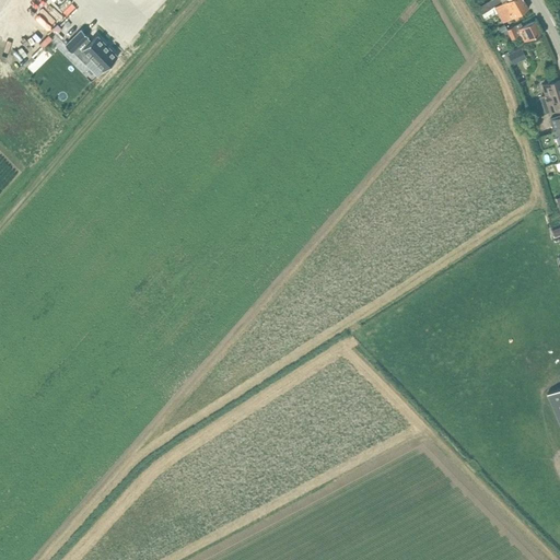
[(503,22),(518,13),(528,8),(524,0),(506,0),(494,7),(503,22)]
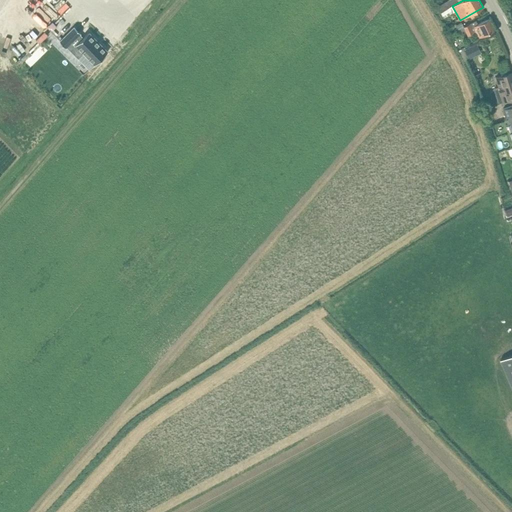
[(494,30),(489,19),(478,24),(476,20),(463,26),(458,29),(460,33),(466,30),(468,36),(476,32),(479,37),(485,34),(494,30)]
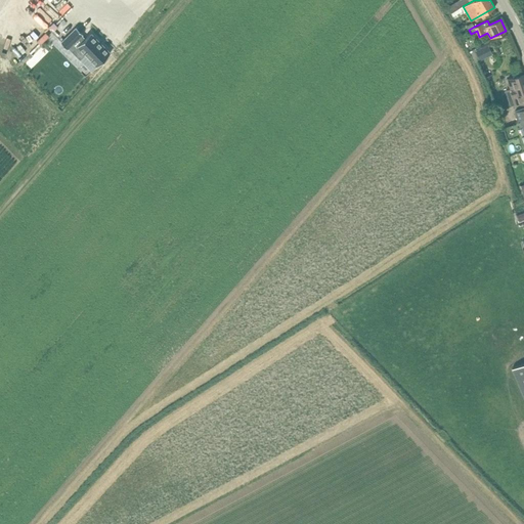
[(76,28),(61,42),(68,49),(69,47),(70,46),(72,49),(73,50),(72,51),(80,59),(85,54),(97,66),(111,53),(90,33),(87,36),(85,39),(83,36),(81,35),(83,34),(76,28)]
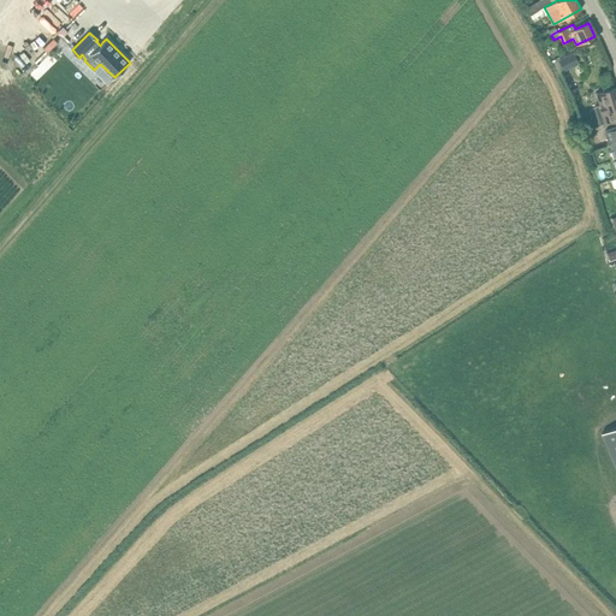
[(578,64),(573,53),(558,60),(563,71),(578,64)]
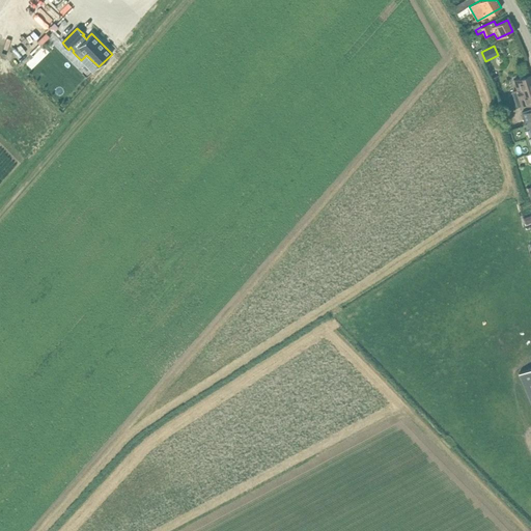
[(530,74),(514,80),(518,89),(511,91),(514,102),(516,107),(530,103),(530,102),(530,74)]
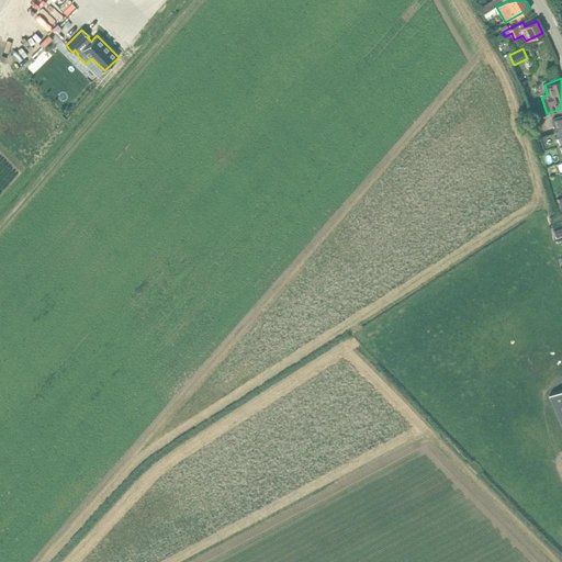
[(561,115),(552,119),(555,132),(539,137),(543,149),(555,146),(560,163),(561,161),(561,115)]
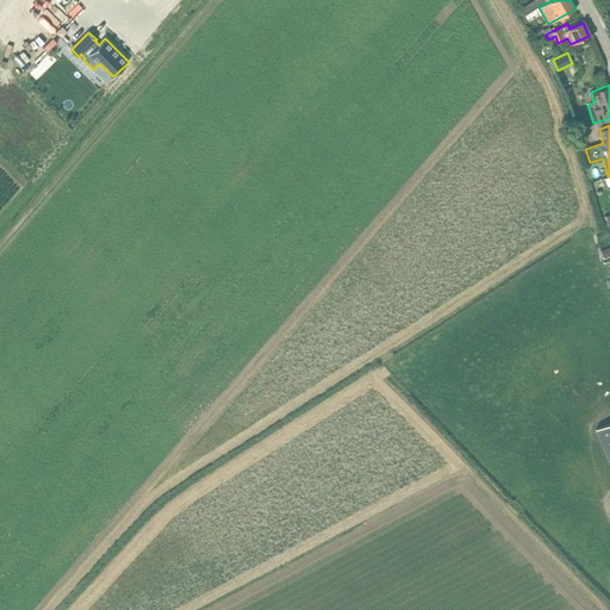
[(609,462),(609,422),(595,428),(609,462)]
